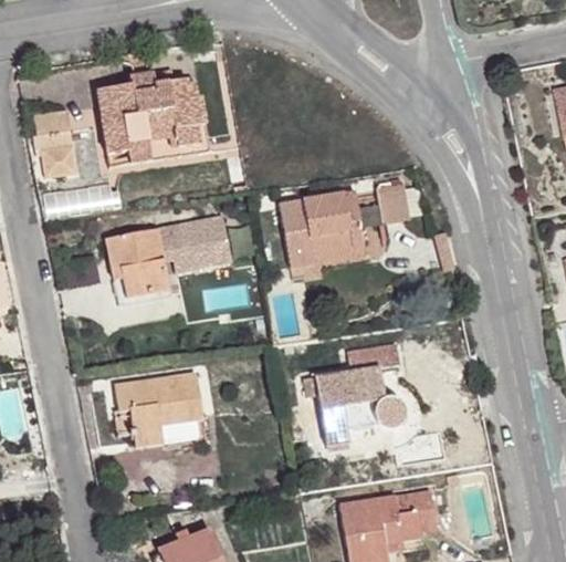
[(153,70),(155,82),(174,79),(171,66),(153,70)]
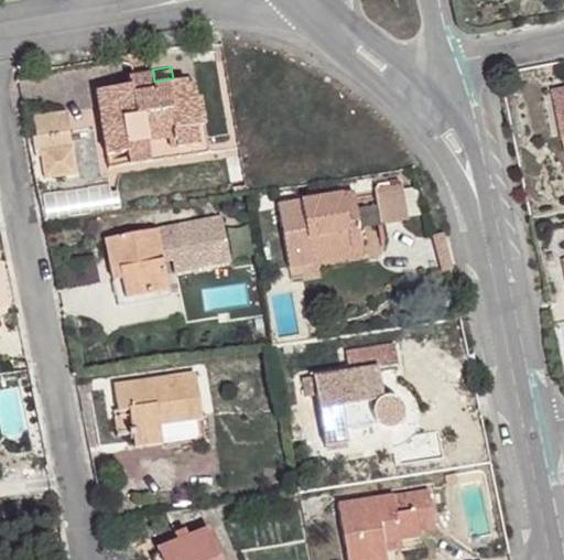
[(130,82),(96,87),(106,152),(127,149),(128,162),(150,159),(148,141),(176,136),(179,144),(199,141),(196,124),(204,122),(198,94),(196,94),(188,95),(187,81),(186,76),(173,78),(154,82),(152,70),(129,73),(130,82)]
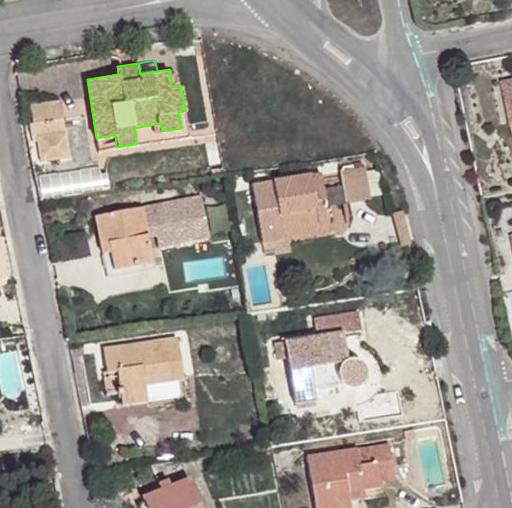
[(177,72),(170,73),(171,86),(178,85),(177,72)]
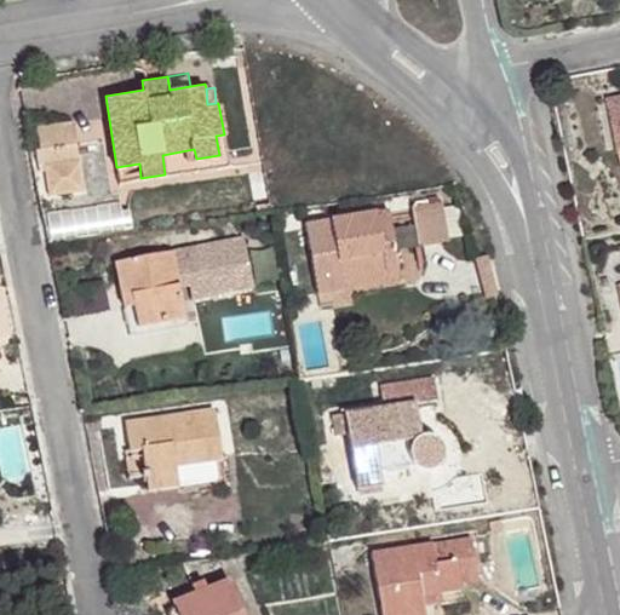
[(619,93),(609,96),(618,143),(619,143),(619,93)]
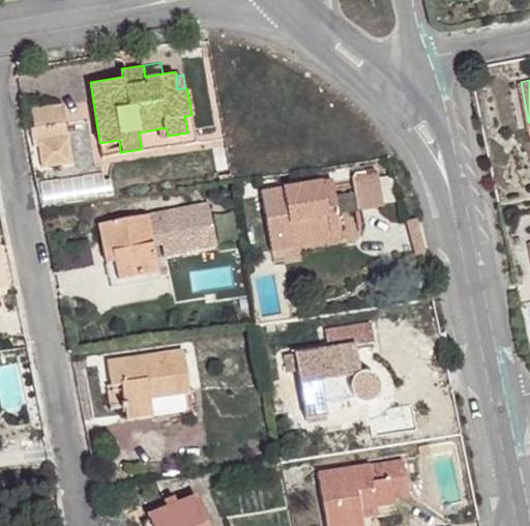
[(63,101),(30,107),(33,125),(30,125),(32,140),(36,139),(40,166),(70,162),(63,101)]
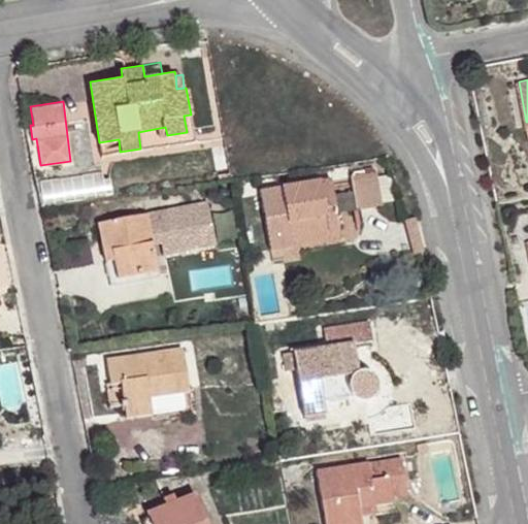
[(165,127),(138,132),(140,149),(195,140),(191,115),(184,116),(187,132),(167,135),(165,127)]
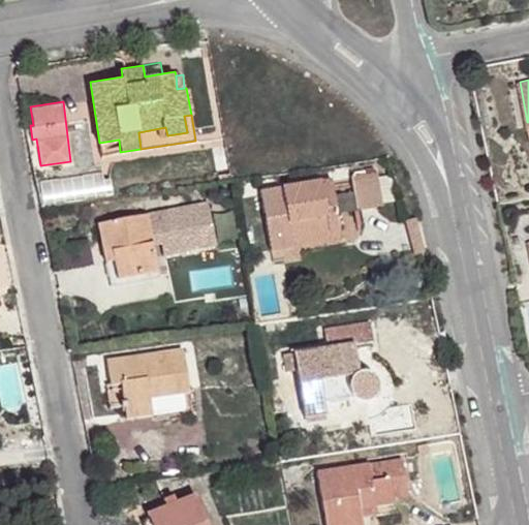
[(119,140),(99,143),(101,154),(120,150),(119,140)]
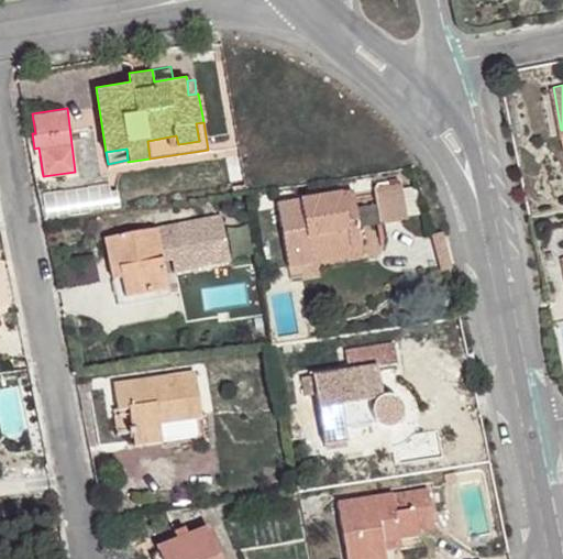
[(408,214),(403,184),(403,178),(374,184),(381,219),(408,214)]
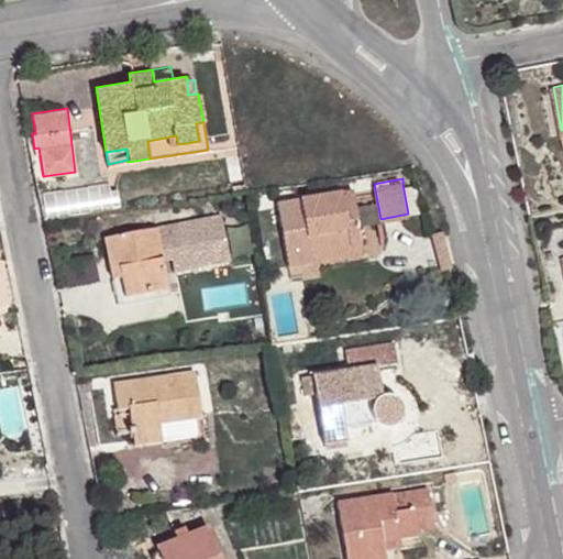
[(421,209),(417,182),(403,184),(408,211),(421,209)]
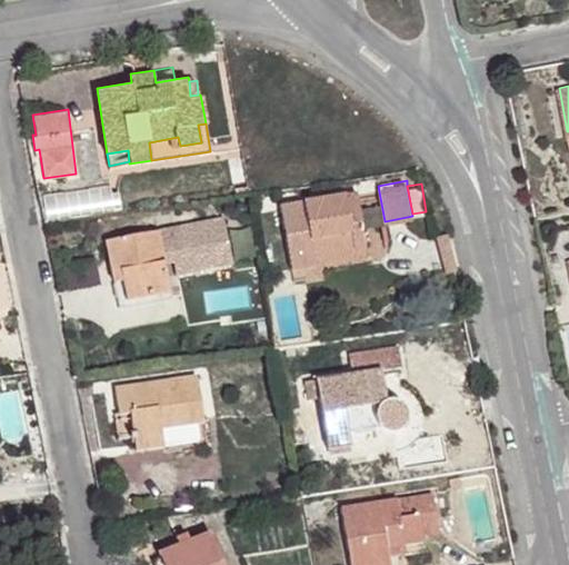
[(279,202),(290,267),(316,264),(315,251),(366,243),(357,189),(279,202)]
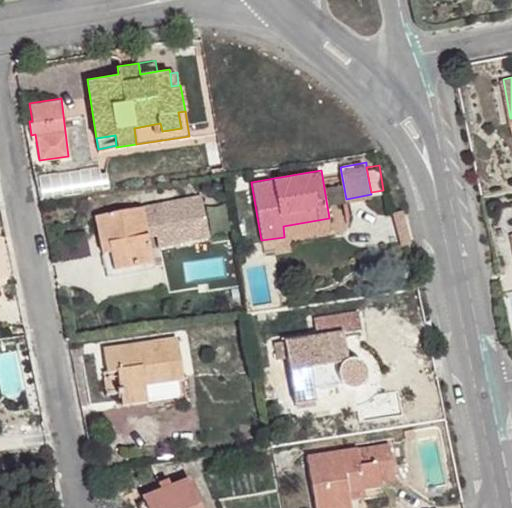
[(154,264),(148,233),(155,232),(158,245),(210,234),(201,192),(95,212),(100,241),(102,251),(106,272),(154,264)]
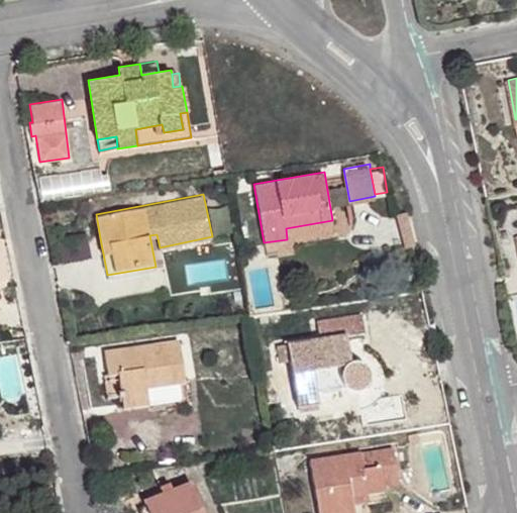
[(414,243),(406,210),(396,213),(404,245),(414,243)]
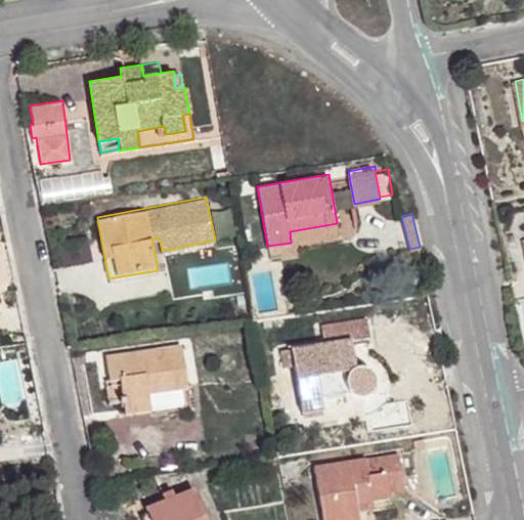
[(339,234),(337,223),(290,231),(291,243),(339,234)]
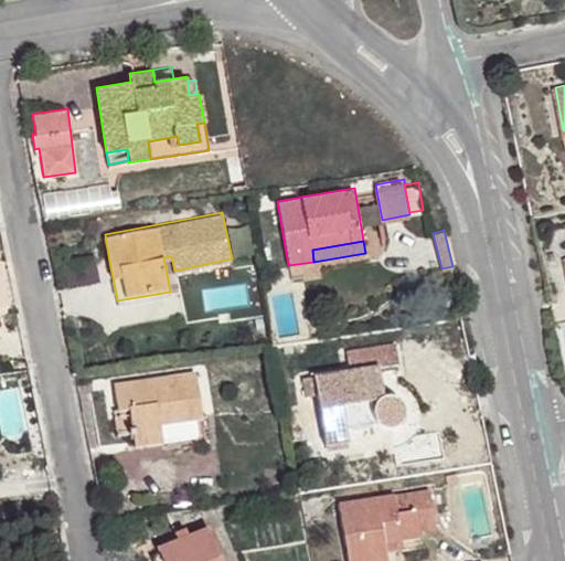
[(317,393),(324,444),(348,440),(345,427),(377,422),(384,426),(388,426),(394,425),(398,423),(403,416),(404,412),(403,405),(400,400),(395,397),(391,394),(383,395),(379,363),(398,360),(395,340),(347,348),(350,368),(302,374),(306,394),(317,393)]
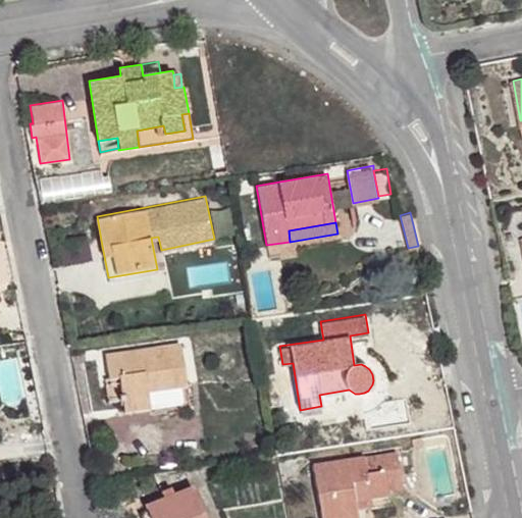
[(121,399),(123,410),(151,406),(148,389),(187,383),(181,344),(139,349),(141,357),(134,358),(133,350),(105,354),(108,377),(118,375),(121,399)]
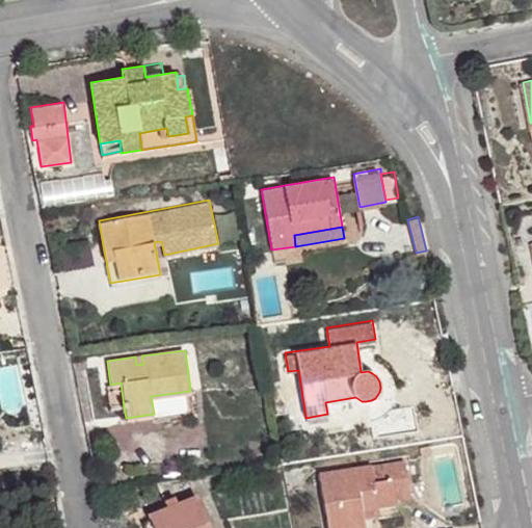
[(106,385),(109,408),(124,406),(121,383),(106,385)]
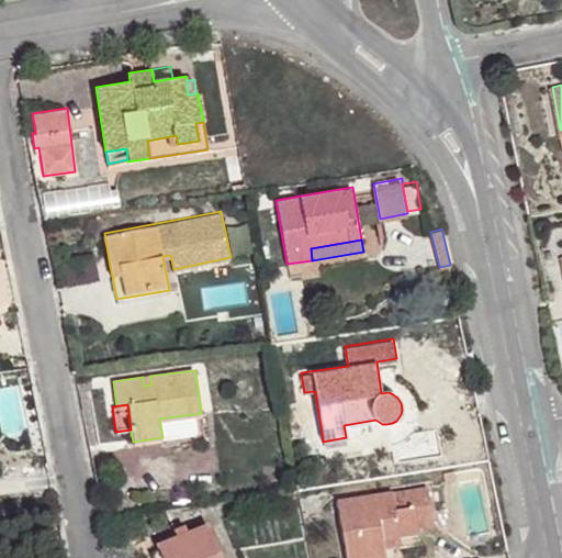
[(197,433),(193,414),(159,419),(163,437),(197,433)]
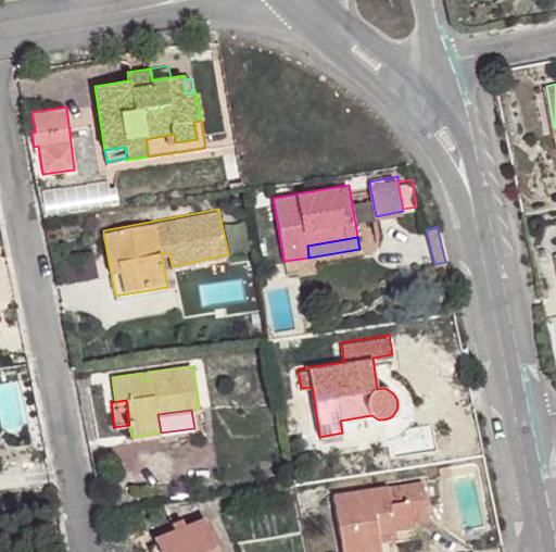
[(374,428),(371,415),(340,421),(342,433),(374,428)]
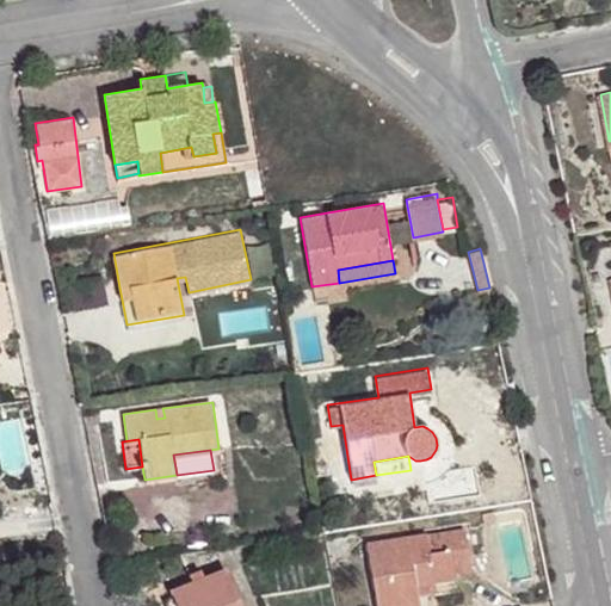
[(376,482),(376,475),(351,480),(352,484),(376,482)]
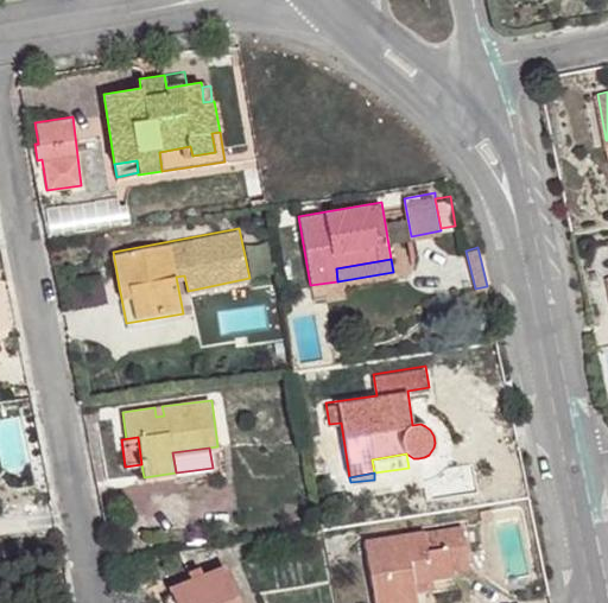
[(374,602),(417,602),(416,590),(413,581),(431,578),(453,576),(450,565),(468,562),(462,522),(363,538),(374,602)]
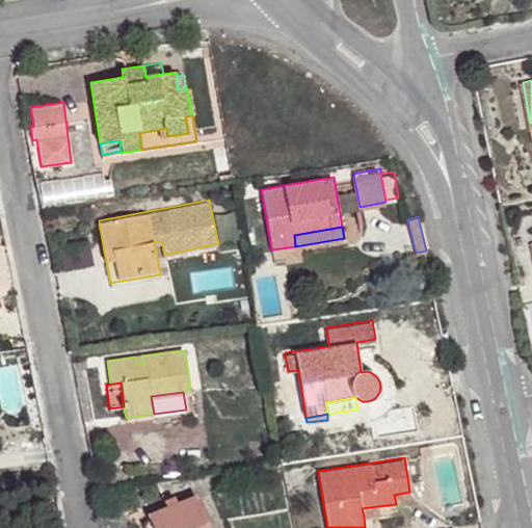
[(209,527),(195,494),(177,502),(166,506),(147,515),(152,527),(209,527)]
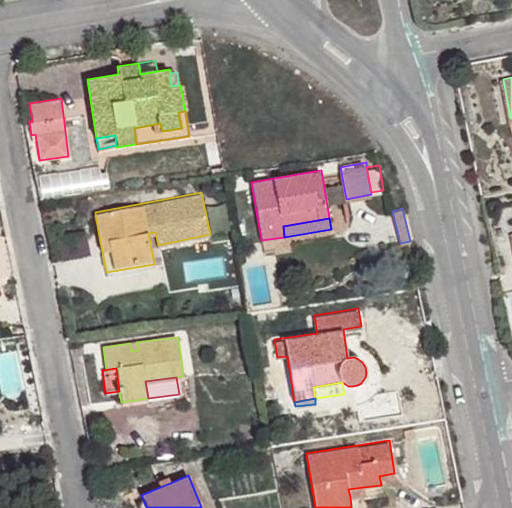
[(170,483),(168,477),(157,481),(160,487),(170,483)]
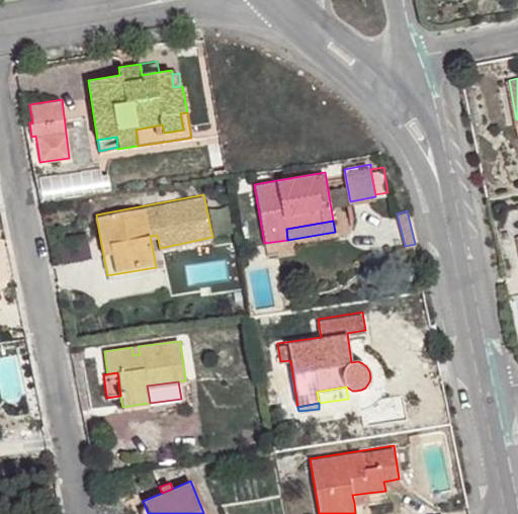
[(368,501),(367,493),(352,495),(354,503),(368,501)]
